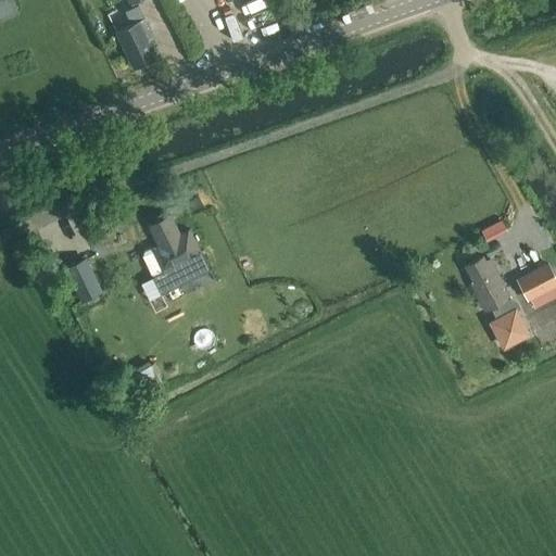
[(0,0),(0,19),(20,12),(14,0),(0,0)]
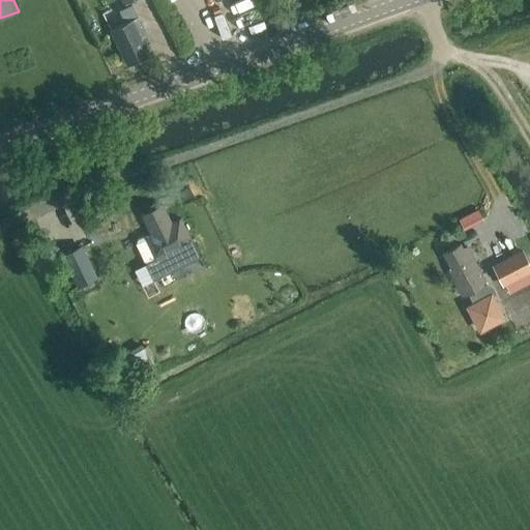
[(126,24),(112,30),(128,65),(152,55),(144,38),(148,36),(139,17),(139,18),(133,5),(120,11),(126,24)]
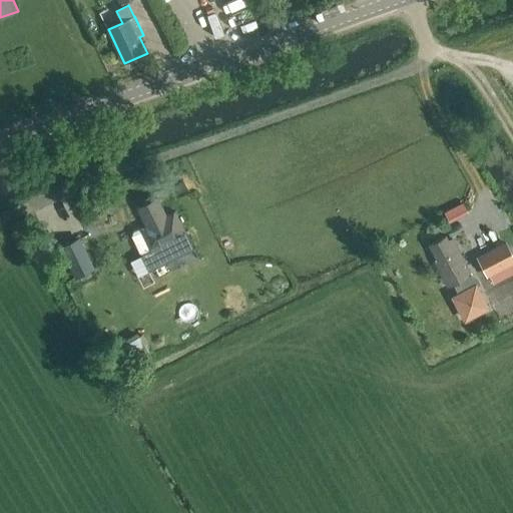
[(182,182),(173,187),(177,195),(186,190),(182,182)]
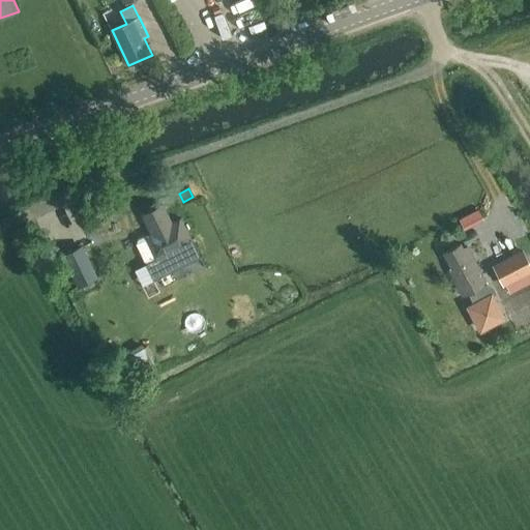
[(137,241),(135,246),(145,265),(153,282),(200,258),(192,241),(180,219),(171,224),(162,205),(147,212),(149,217),(143,221),(150,235),(137,241)]
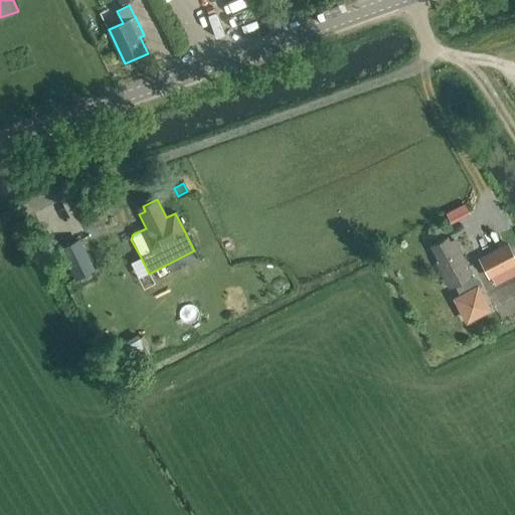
[(450,243),(447,237),(430,246),(438,263),(435,264),(449,290),(456,287),(461,297),(457,300),(468,321),(489,310),(478,289),(476,290),(471,279),(472,278),(454,241),(450,243)]
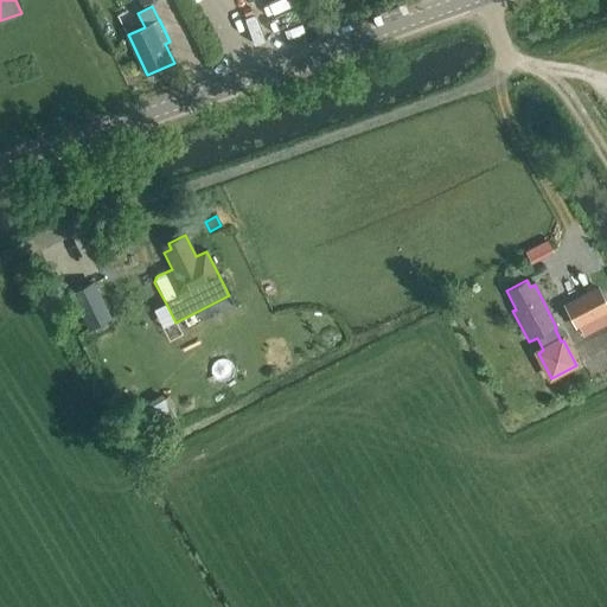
[(93,287),(69,299),(87,333),(109,323),(93,287)]
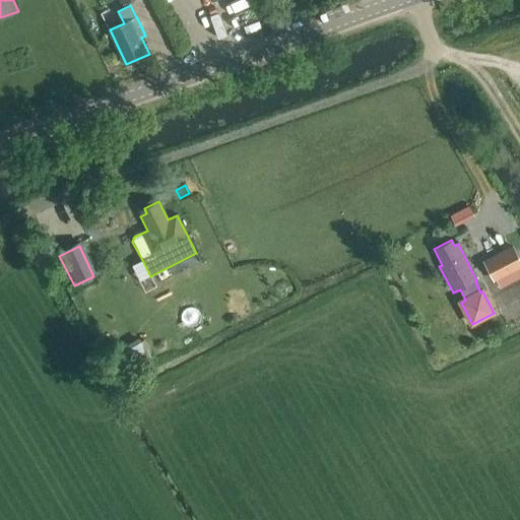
[(499,253),(483,261),(499,287),(513,279),(499,253)]
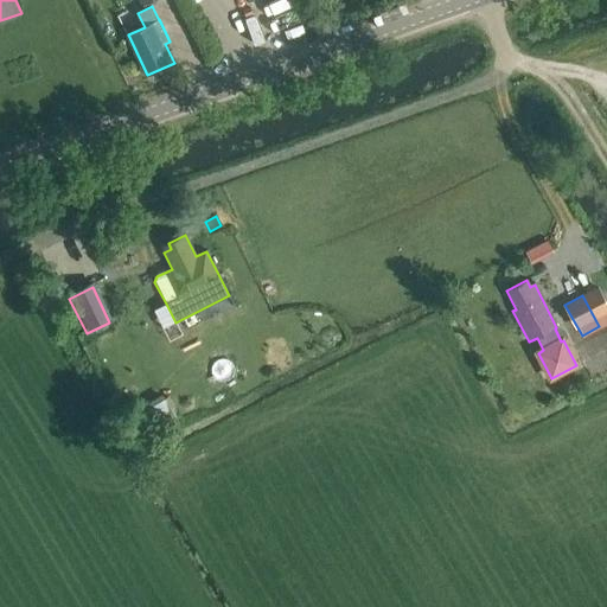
[(490,347),(503,342),(494,324),(481,331),(490,347)]
